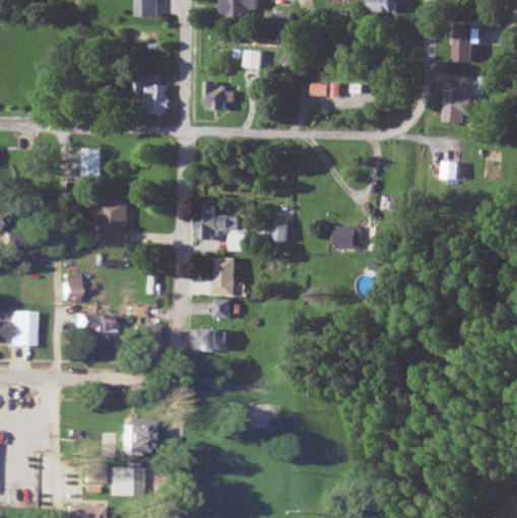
[(156,0),(135,0),(136,16),(157,16),(156,0)]
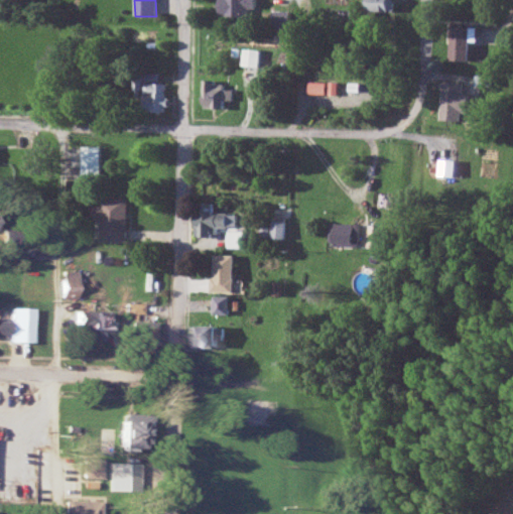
[(256,9),(255,0),(220,0),(221,17),(249,17),(249,9),(256,9)]
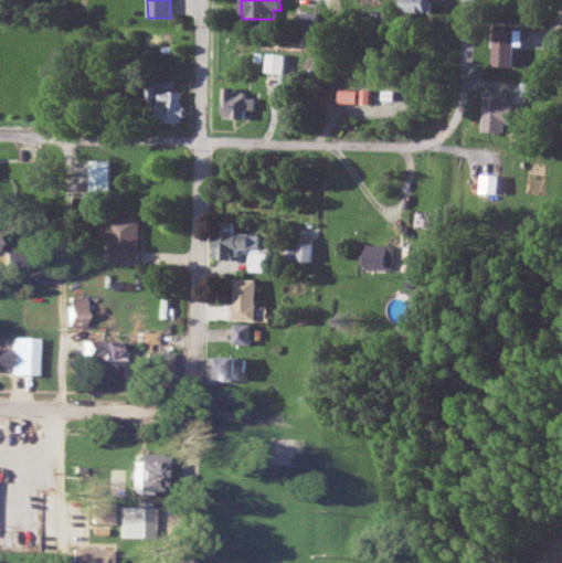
[(430,0),(401,0),(401,12),(431,12),(430,0)]
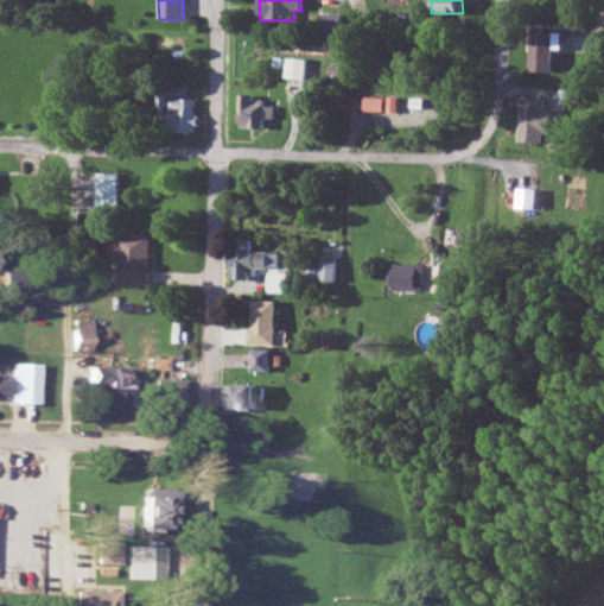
[(320,13),(320,35),(341,35),(341,13),(320,13)]
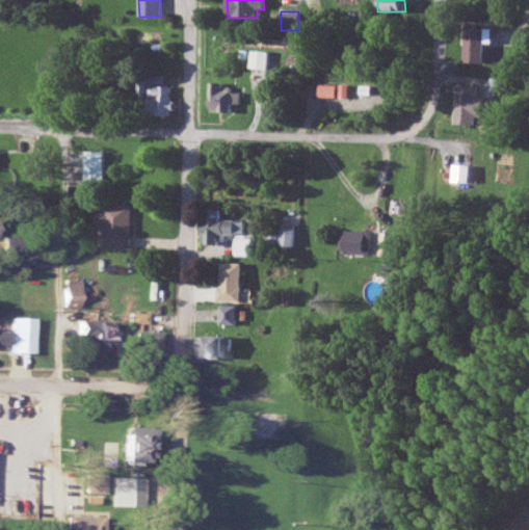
[(465,27),(465,62),(484,62),(484,42),(493,42),(493,27),(465,27)]
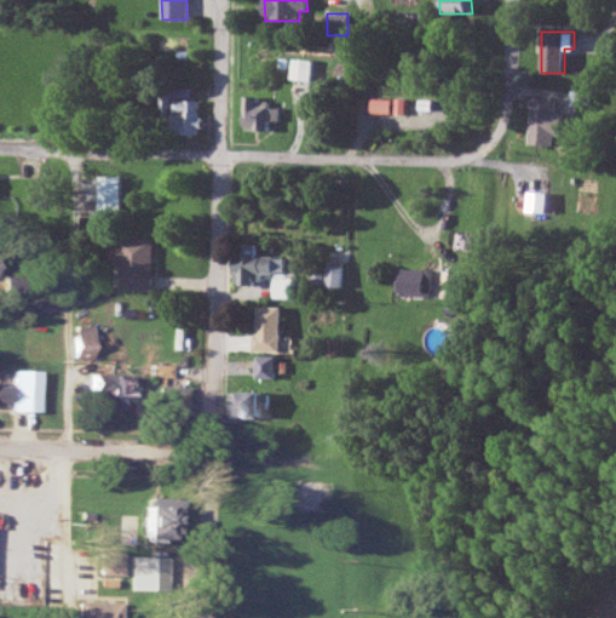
[(310,80),(310,59),(289,59),(289,80),(310,80)]
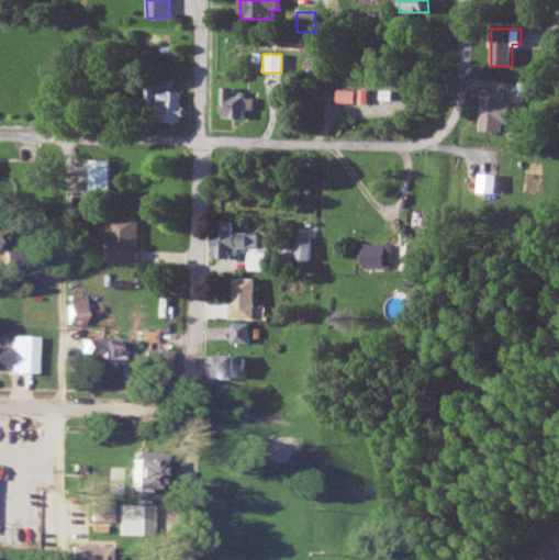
[(155,86),(155,122),(180,122),(180,86),(155,86)]
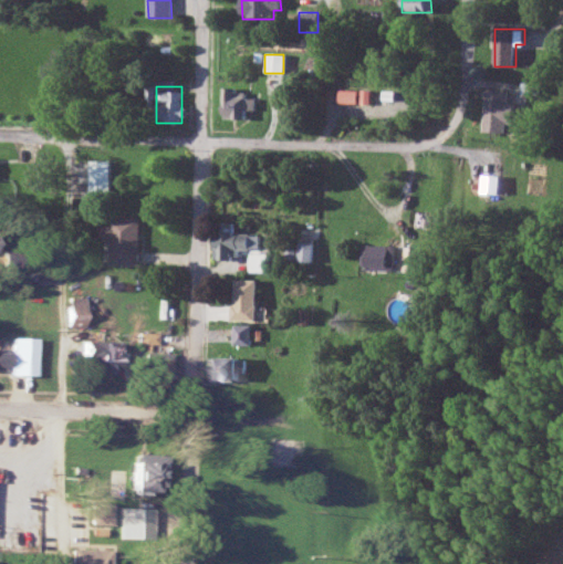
[(254,98),(243,98),(243,89),(222,89),(222,119),(246,119),(246,111),(254,111),(254,98)]
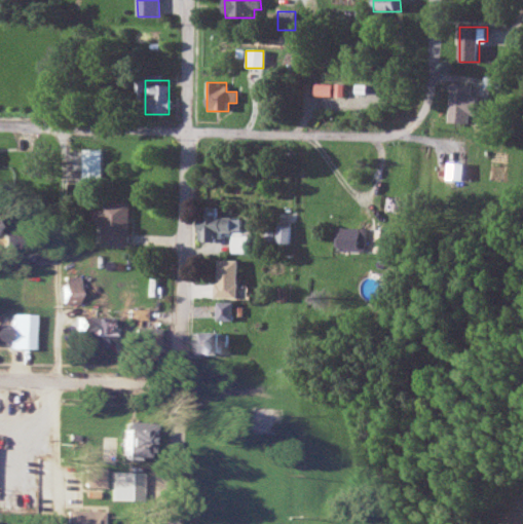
[(474,122),(474,114),(479,114),(479,96),(473,96),(473,84),(451,84),(451,122),(474,122)]
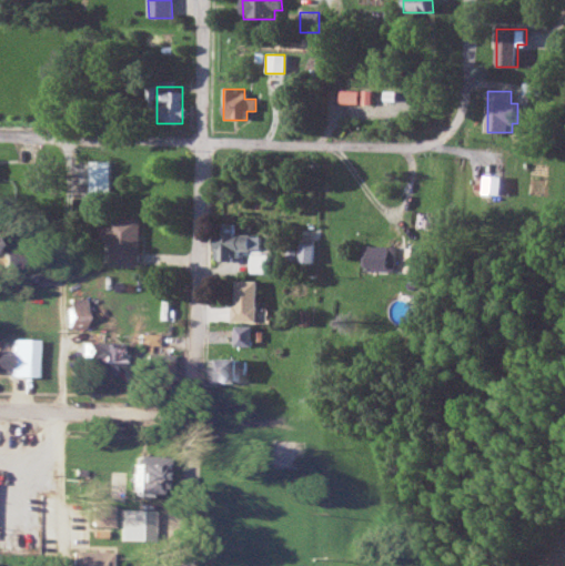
[(370,92),(339,92),(339,103),(370,103),(370,92)]
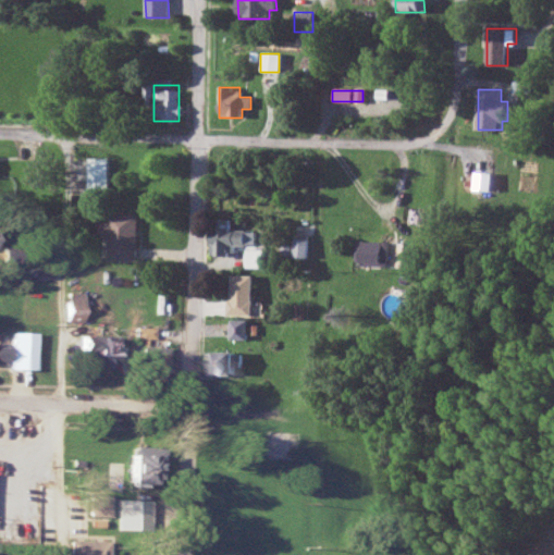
[(85,196),(106,196),(106,159),(85,159),(85,196)]
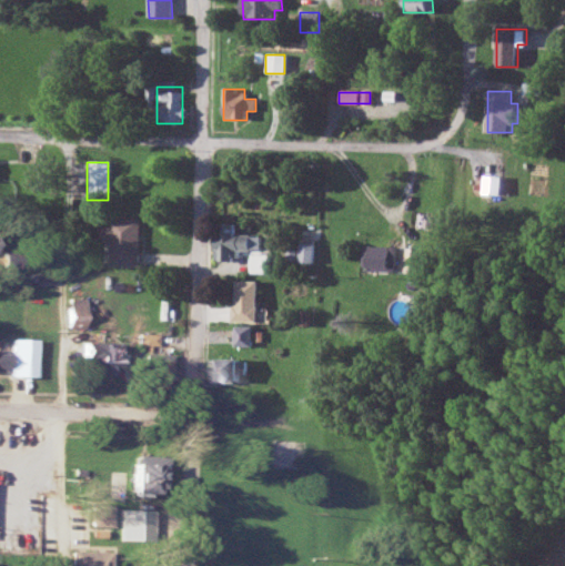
[(500,175),(481,175),(481,193),(500,193),(500,175)]
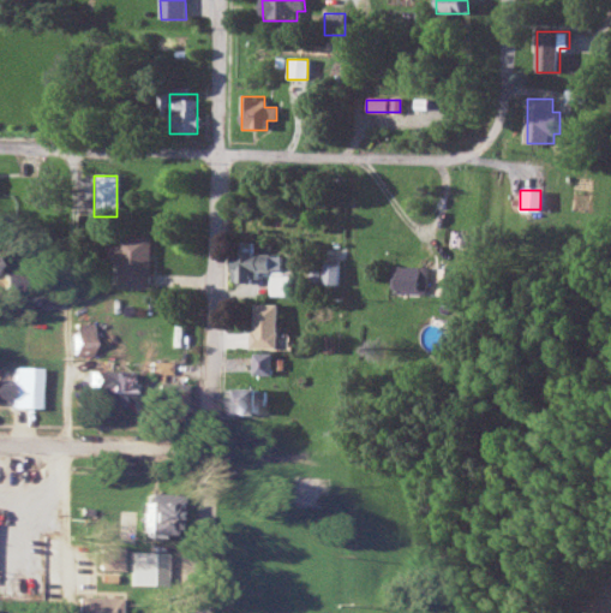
[(150,237),(112,237),(112,266),(118,266),(118,286),(150,286),(150,237)]
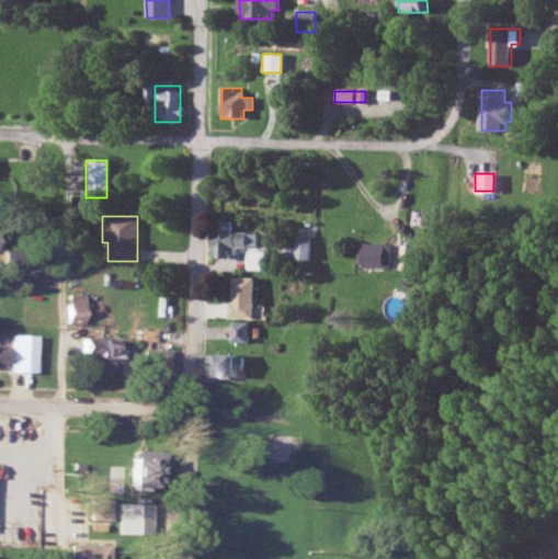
[(257,247),(257,232),(229,232),(230,221),(212,221),(211,257),(234,257),(234,246),(257,247)]
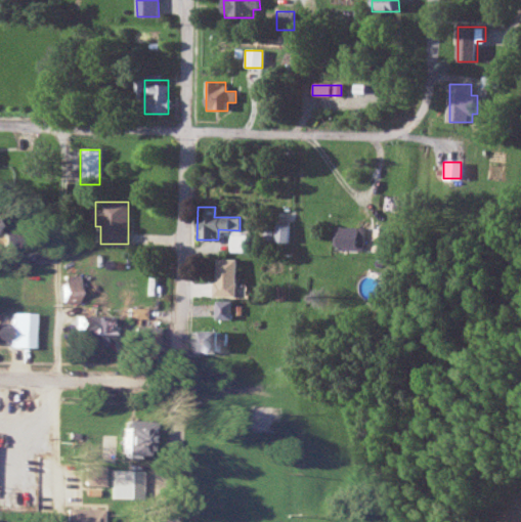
[(289,225),(275,225),(275,243),(289,243),(289,225)]
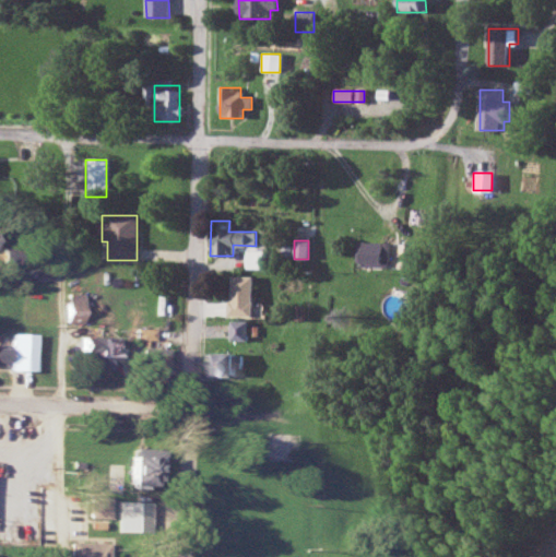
[(398,268),(399,244),(354,243),(353,267),(398,268)]
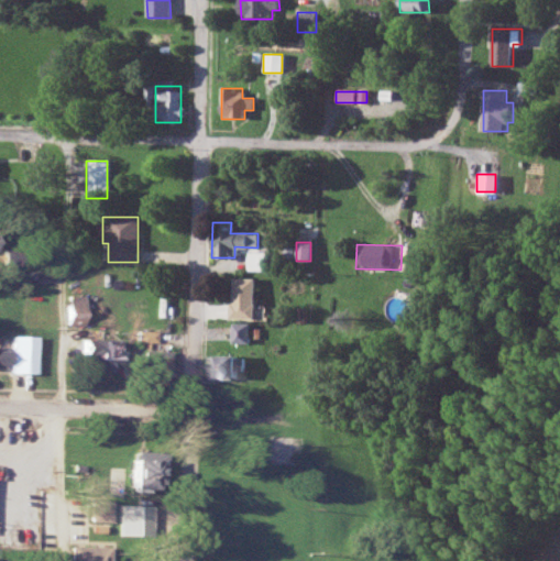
[(265,252),(246,252),(246,271),(265,271),(265,252)]
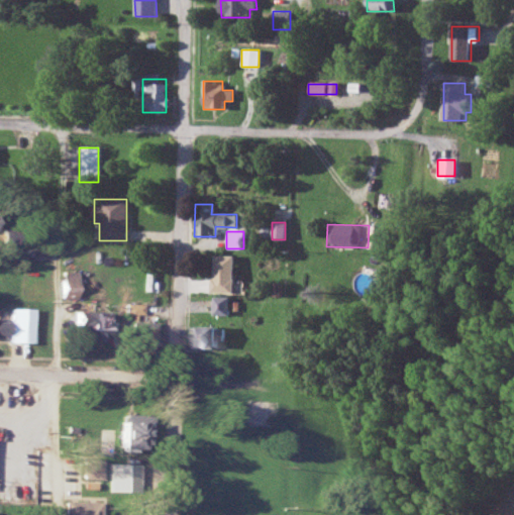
[(235,255),(212,255),(212,294),(235,294),(235,255)]
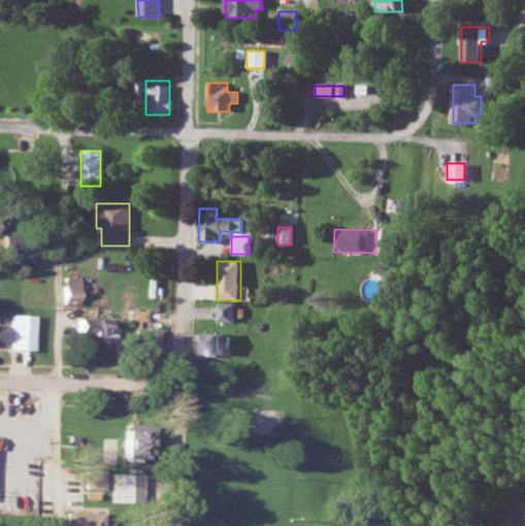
[(78,277),(64,277),(64,304),(78,304),(78,277)]
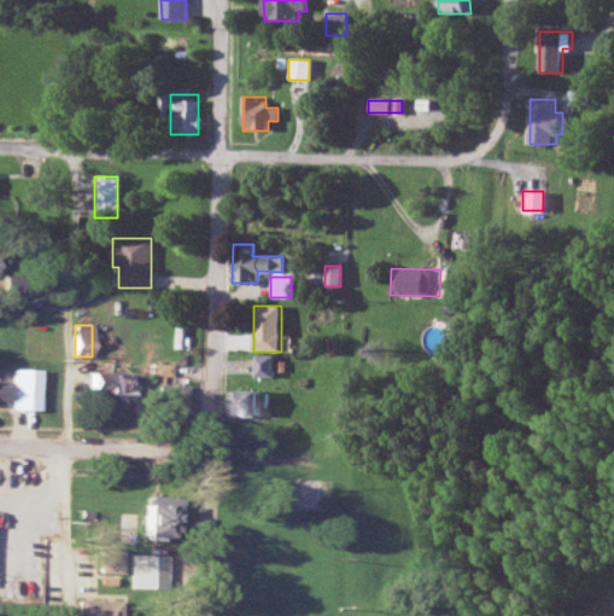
[(275,378),(275,356),(253,356),(253,378),(275,378)]
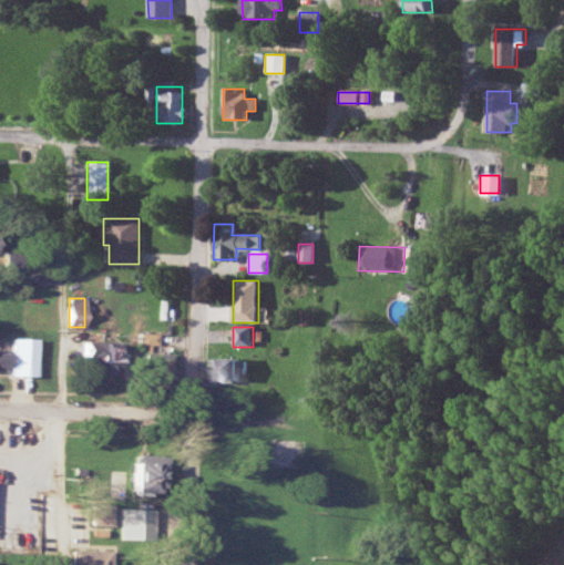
[(36,377),(36,338),(9,338),(9,377),(36,377)]
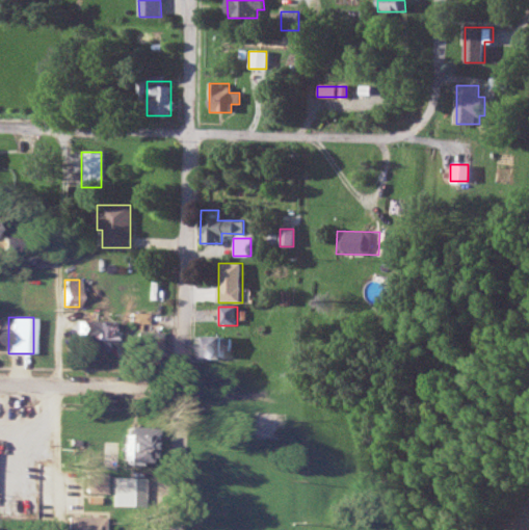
[(111,320),(78,320),(78,351),(111,351),(111,320)]
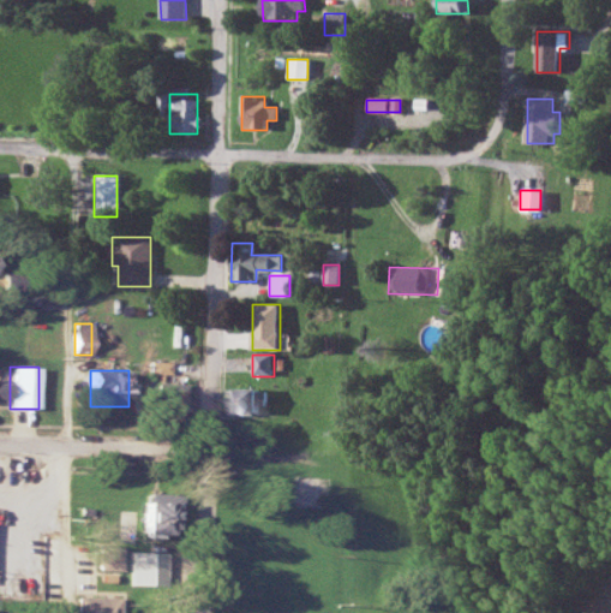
[(186,380),(161,380),(161,422),(186,422),(186,380)]
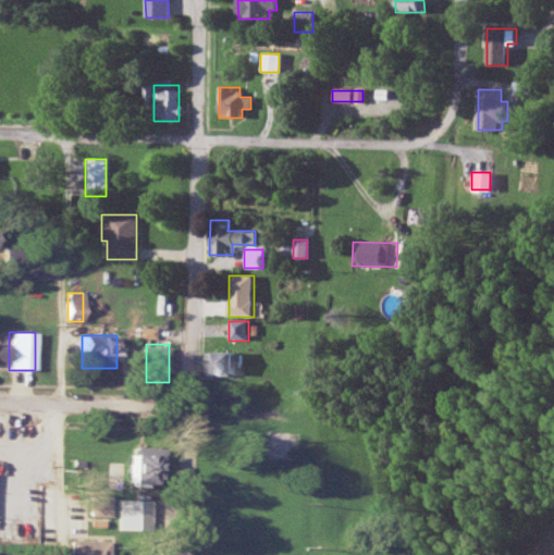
[(204,375),(242,375),(242,352),(204,352),(204,375)]
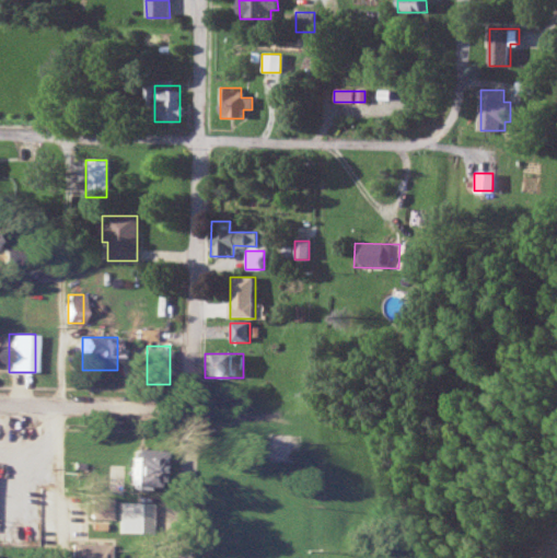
[(290,436),(267,434),(266,462),(289,463),(290,436)]
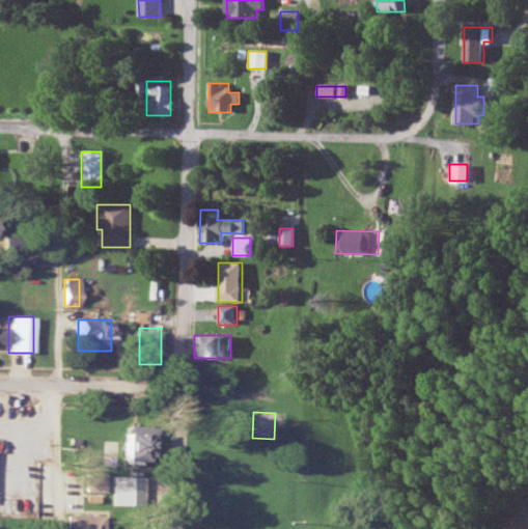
[(150,426),(126,426),(126,461),(150,461),(150,426)]
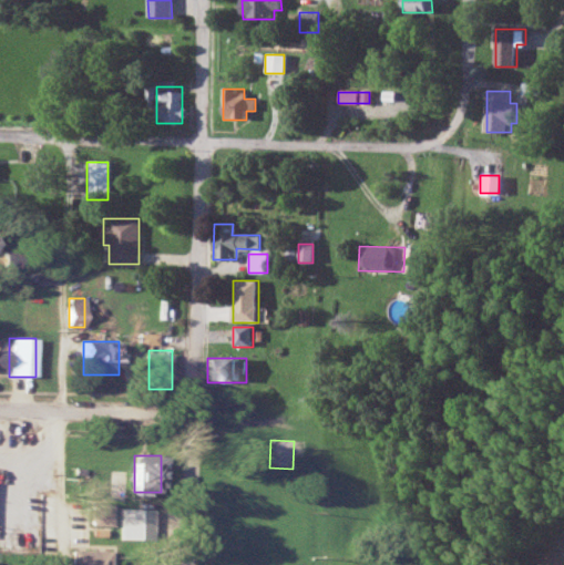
[(111,505),(89,505),(89,526),(111,526),(111,505)]
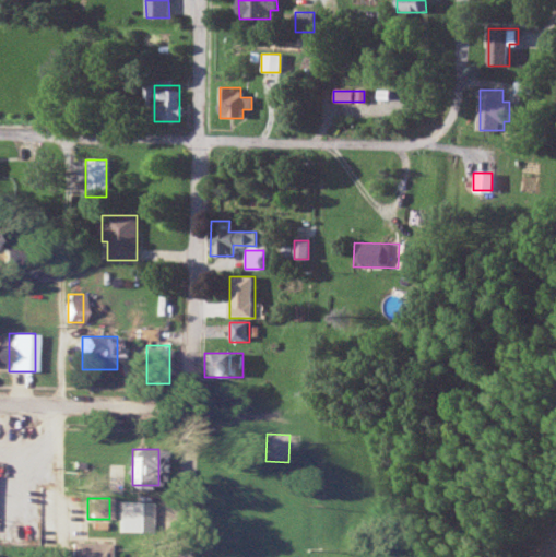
[(149,502),(117,502),(117,533),(149,533),(149,502)]
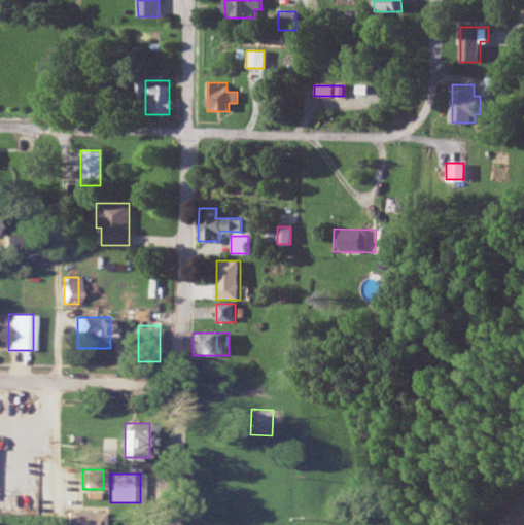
[(101,524),(102,513),(65,513),(64,524),(101,524)]
